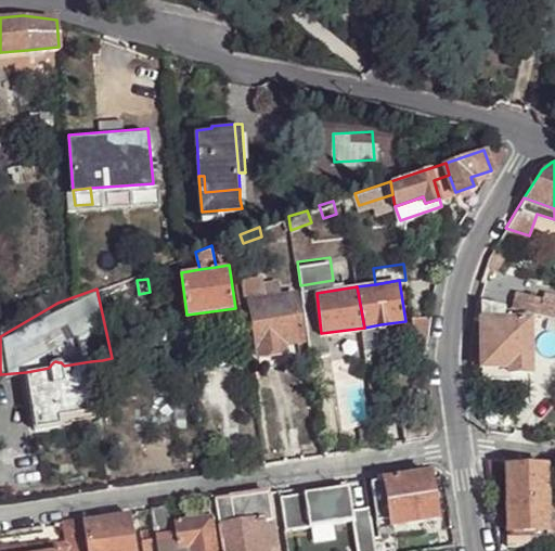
[(515,291),(511,307),(554,317),(554,293),(543,291),(542,297),(515,291)]
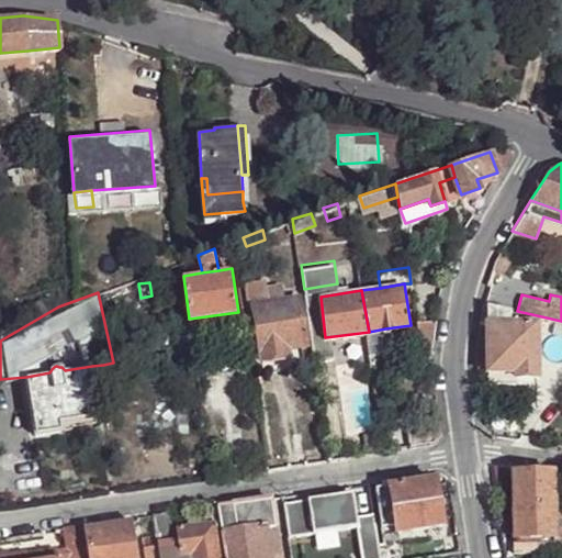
[(289,347),(302,346),(307,345),(300,297),(255,303),(260,352),(289,347)]
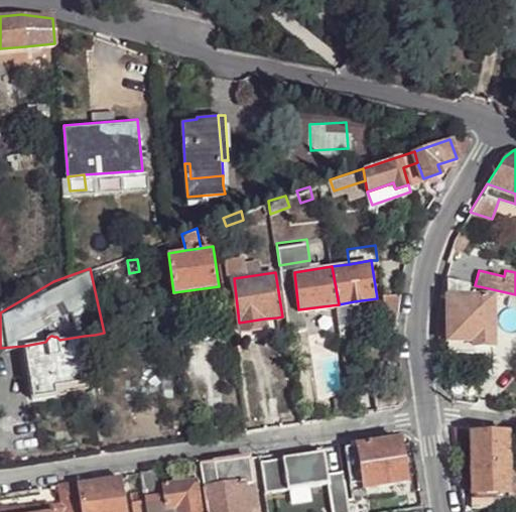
[(443,278),(441,294),(447,294),(468,294),(470,284),(443,278)]
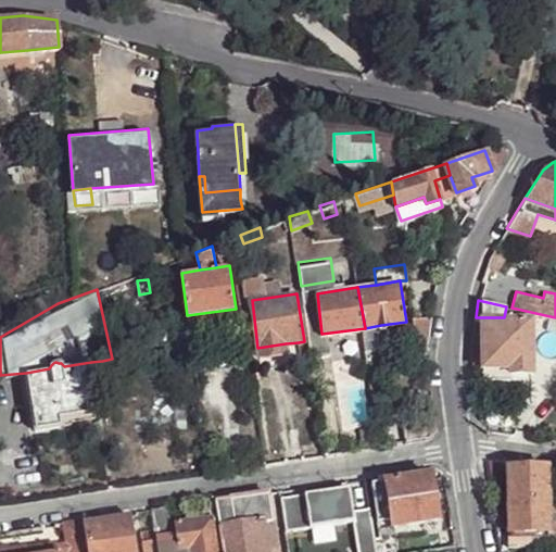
[(218,338),(244,333),(241,308),(236,309),(187,315),(190,331),(217,328),(218,338)]
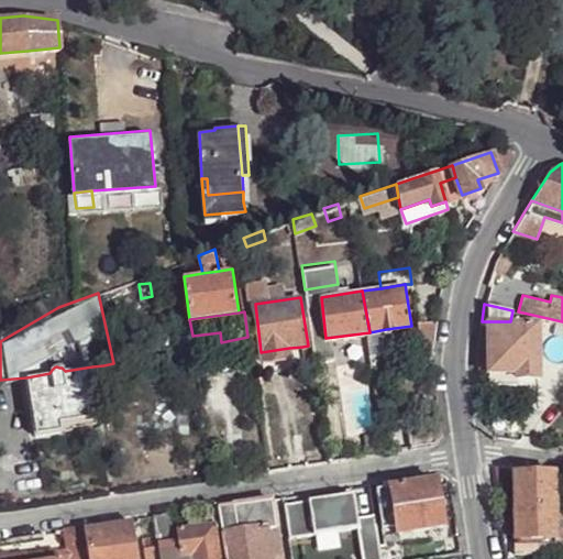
[(432,357),(437,320),(417,321),(422,358),(432,357)]
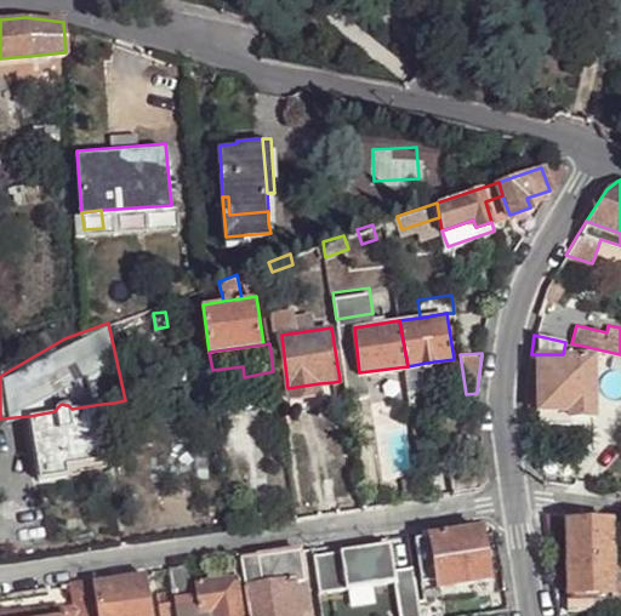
[(539,354),(539,409),(569,409),(568,415),(593,416),(593,354),(563,354),(539,354)]
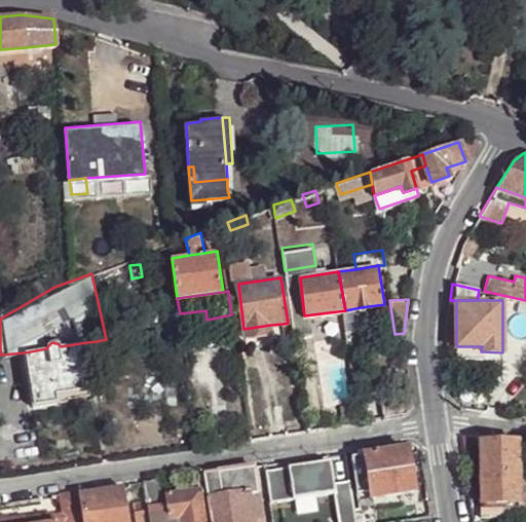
[(525,301),(519,300),(517,310),(525,311),(525,301)]
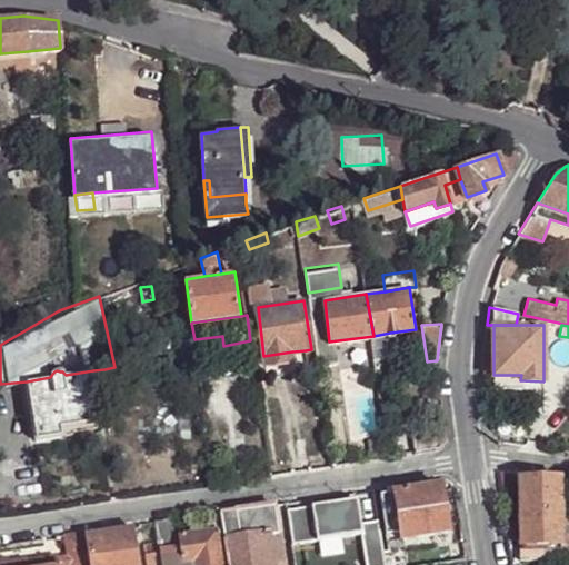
[(373,349),(375,359),(392,355),(390,333),(373,336),(373,349)]
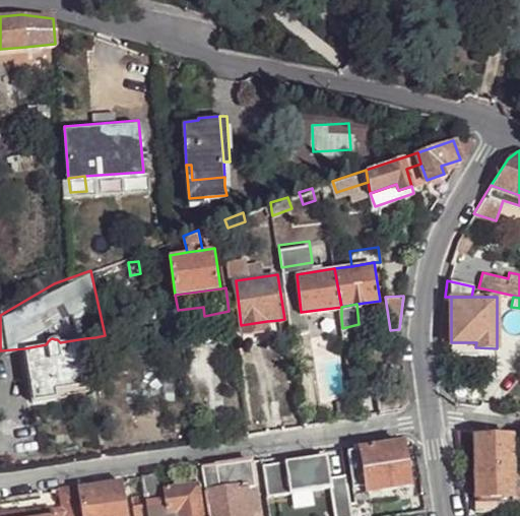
[(282,337),(279,320),(267,321),(268,328),(242,331),(244,343),(282,337)]
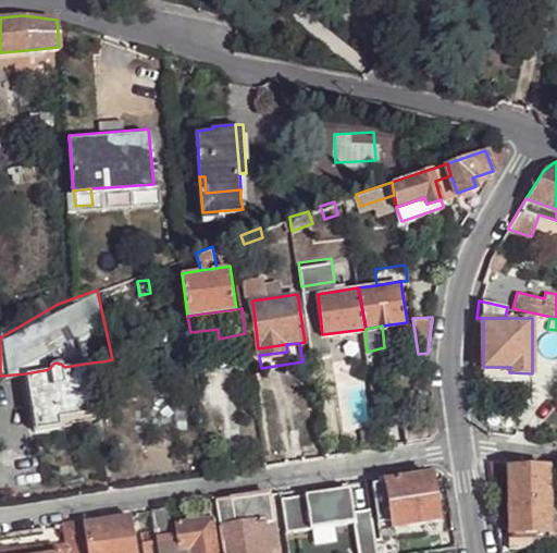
[(287,352),(286,344),(258,348),(259,355),(287,352)]
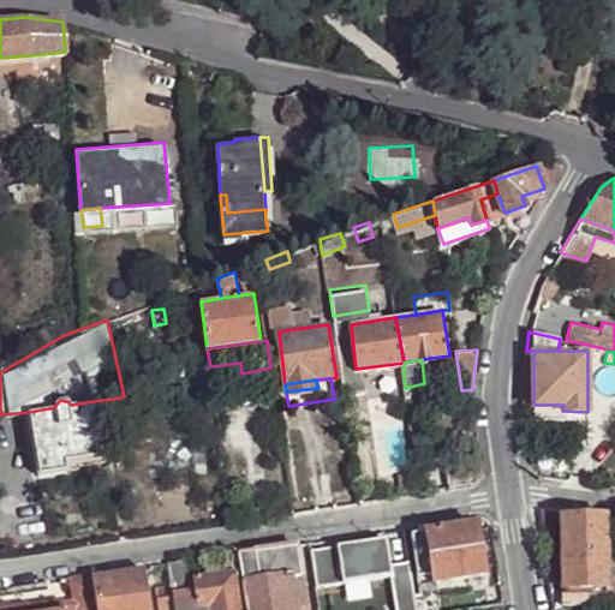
[(54,407),(29,412),(40,473),(67,470),(66,461),(97,455),(95,431),(97,431),(103,429),(105,422),(101,400),(71,405),(67,401),(65,401),(61,400),(59,401),(57,404),(54,407)]
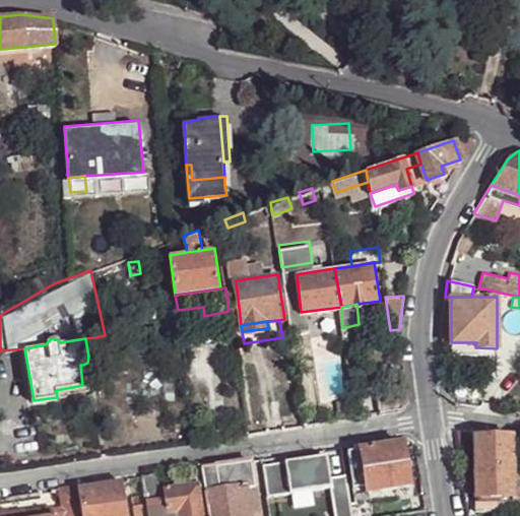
[(476,342),(451,342),(452,355),(498,356),(497,348),(475,347),(476,342)]
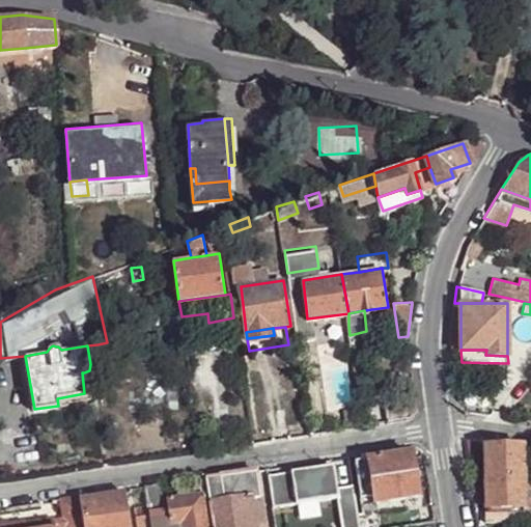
[(408,387),(382,390),(385,414),(404,412),(410,403),(408,387)]
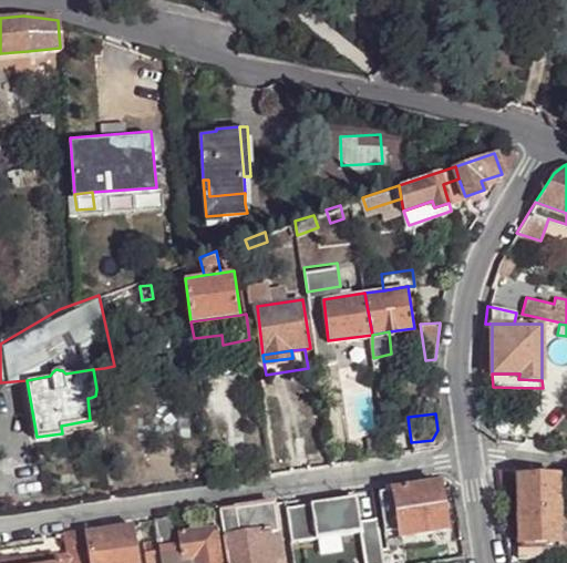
[(559,542),(558,476),(516,477),(518,543),(559,542)]
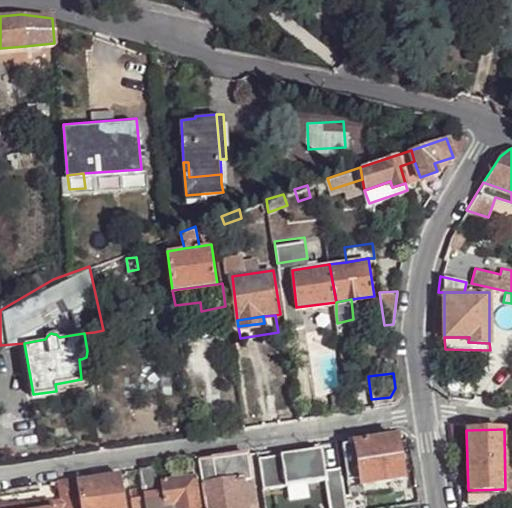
[(396,435),(345,443),(349,465),(356,464),(360,484),(402,477),(396,435)]
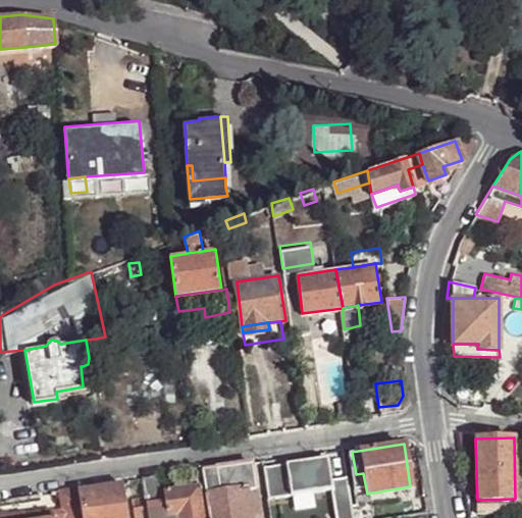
[(325,459),(263,467),(267,497),(329,487),(333,517),(352,517),(347,475),(328,478),(325,459)]
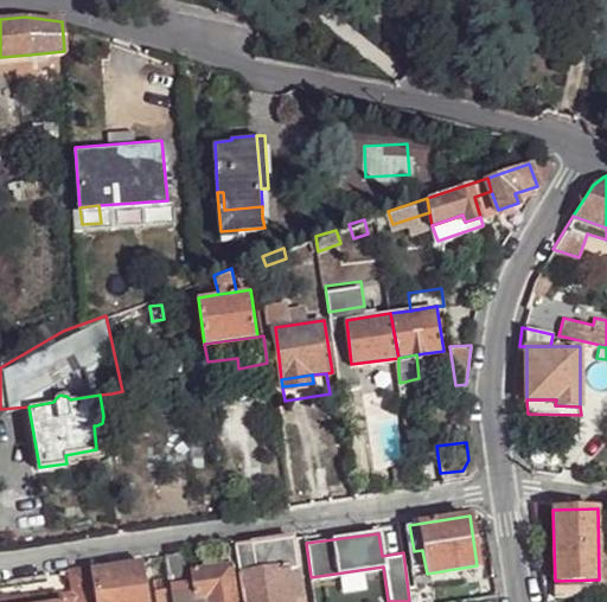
[(301,601),(292,535),(232,543),(235,559),(242,601),(301,601)]
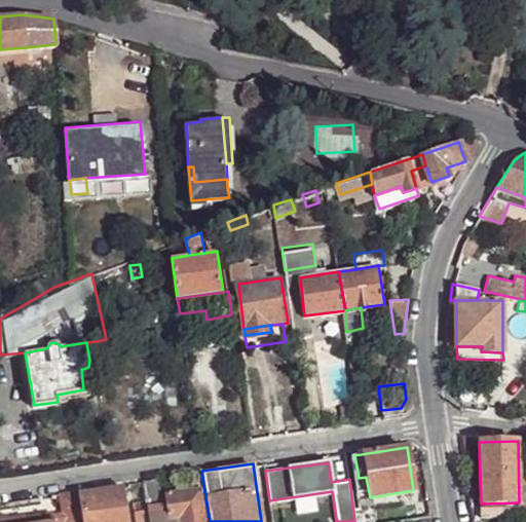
[(201,471),(187,474),(189,487),(197,486),(203,485),(201,471)]
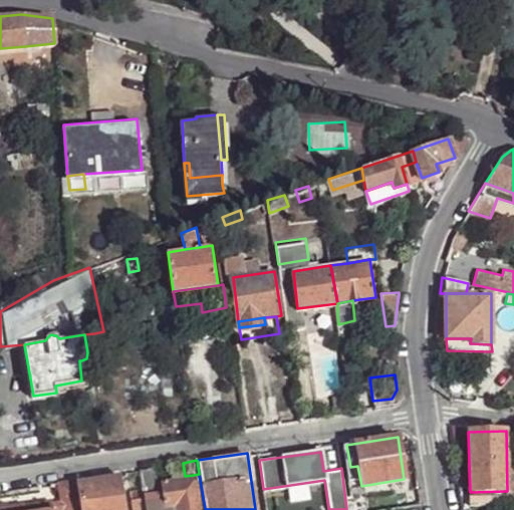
[(156,467),(139,470),(143,489),(145,506),(145,509),(198,509),(195,479),(193,475),(185,476),(185,479),(162,483),(159,484),(156,467)]
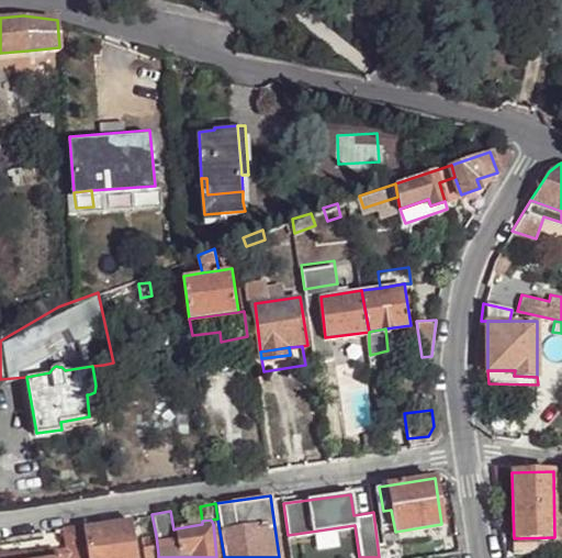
[(136,557),(132,519),(85,526),(88,557),(136,557)]
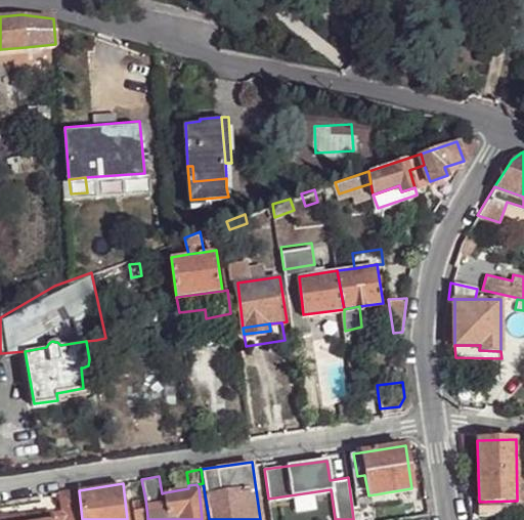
[(78,488),(57,491),(60,519),(82,519),(79,490),(78,488)]
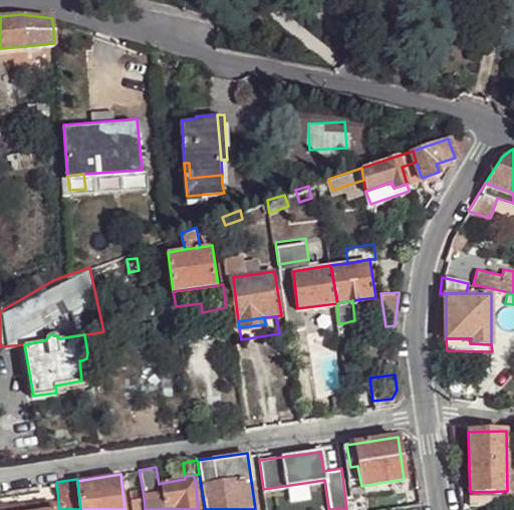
[(145,509),(145,506),(143,489),(130,491),(133,509),(145,509)]
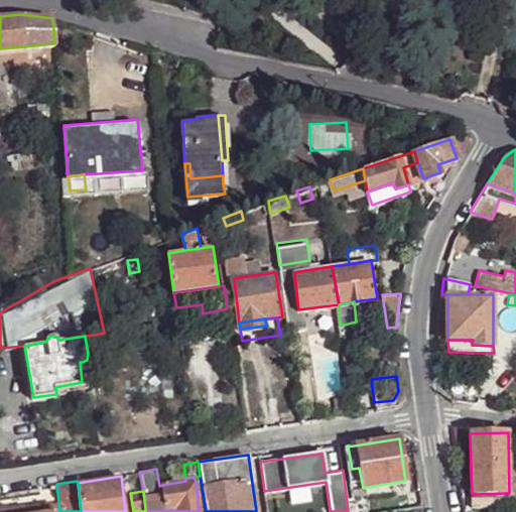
[(515,492),(509,493),(472,494),(472,507),(494,507),(494,509),(515,508),(515,492)]
